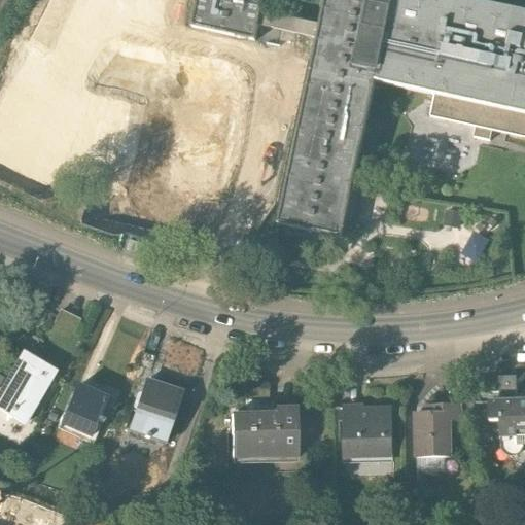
[(198,0),(193,25),(255,38),(258,24),(260,15),(261,8),(264,0),(198,0)]
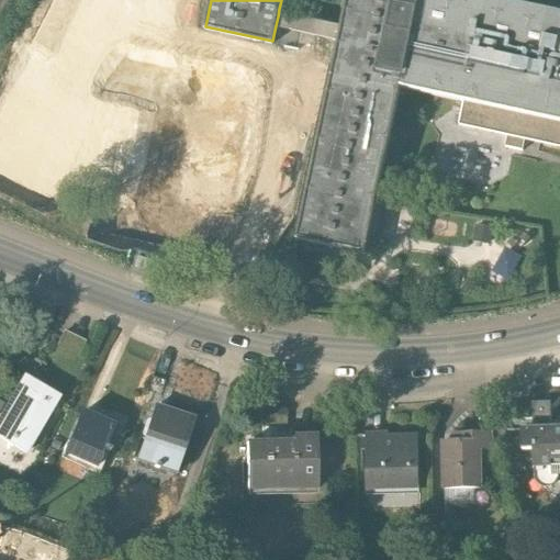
[(559,12),(555,11),(545,8),(536,7),(507,0),(350,0),(345,23),(344,32),(342,40),(338,55),(298,236),(362,250),(374,196),(400,85),(465,98),(462,103),(459,121),(506,131),(505,136),(504,142),(523,146),(524,141),(525,135),(540,138),(559,143),(559,12)]
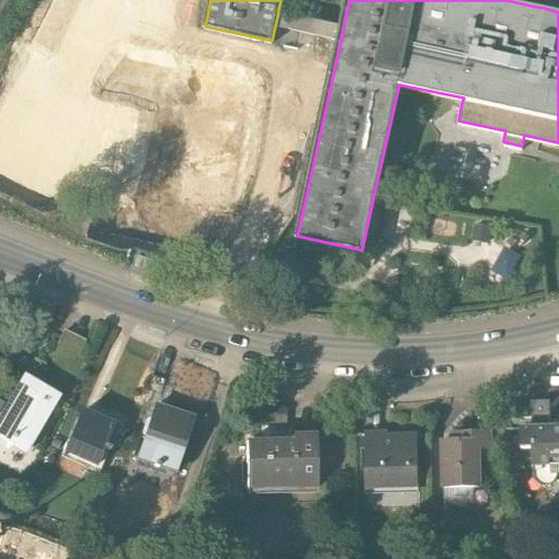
[(277,16),(275,25),(309,33),(341,40),(343,32),(344,23),(320,18),(314,16),(278,9),(277,16)]
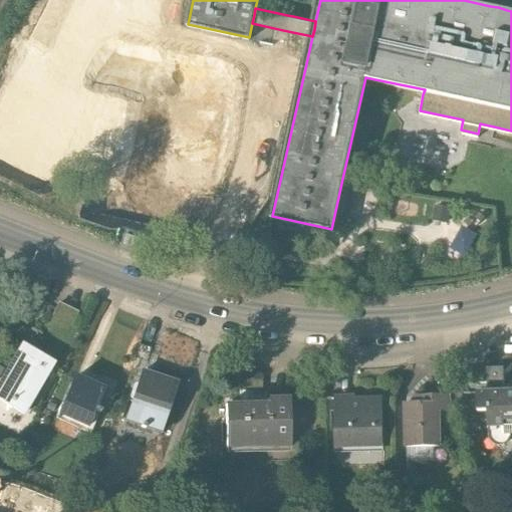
[(24,341),(0,381),(0,396),(26,413),(57,360),(24,341)]
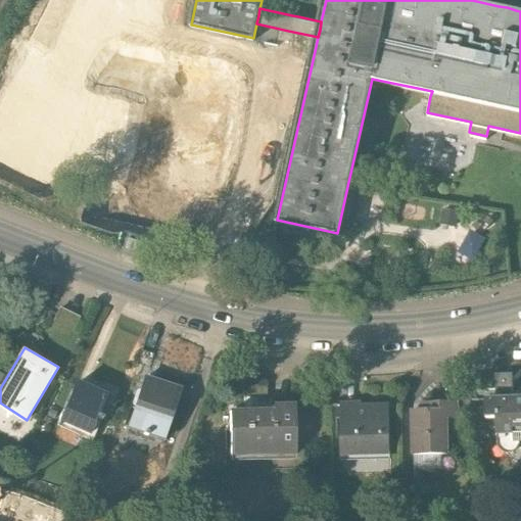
[(146,349),(139,372),(145,374),(152,376),(159,353),(146,349)]
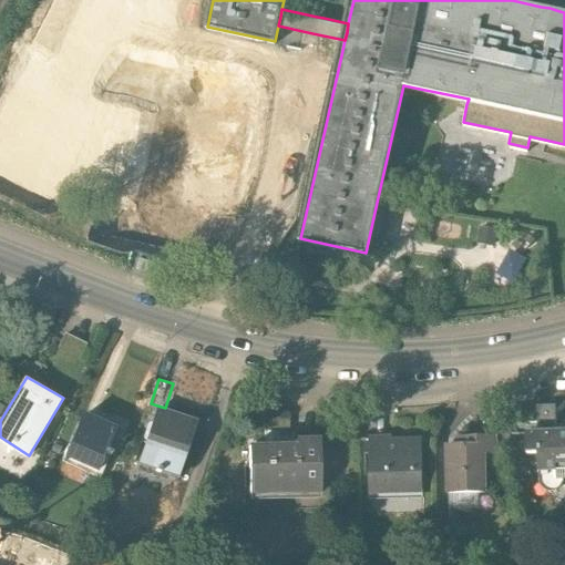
[(564,400),(558,407),(558,432),(522,432),(522,454),(536,454),(536,478),(564,478),(564,400)]
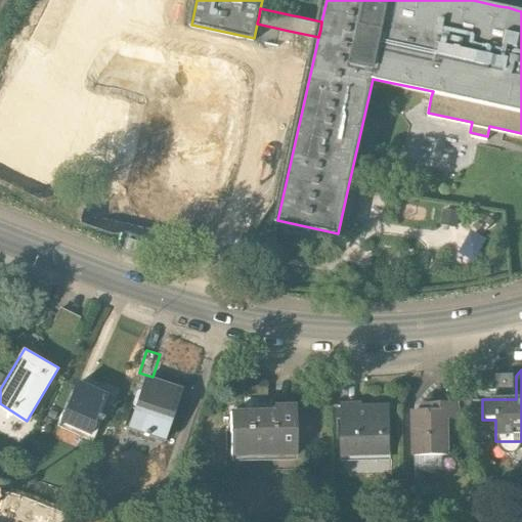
[(145,375),(129,427),(167,438),(183,387),(153,377),(145,375)]
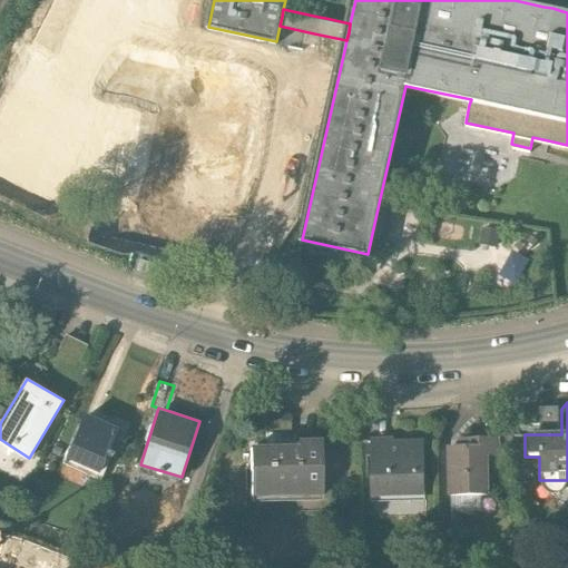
[(525,410),(525,434),(561,434),(561,409),(525,410)]
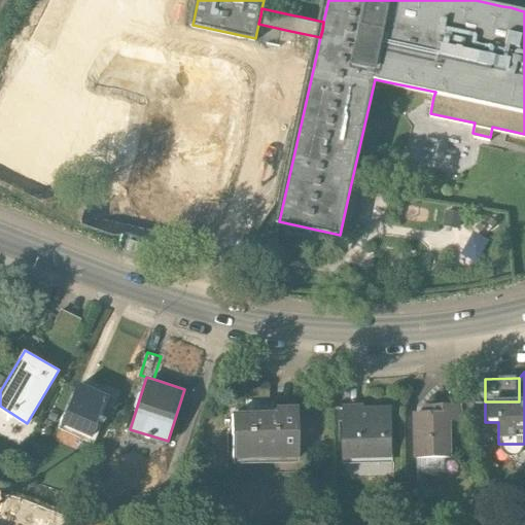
[(90,443),(110,395),(78,382),(58,428),(90,443)]
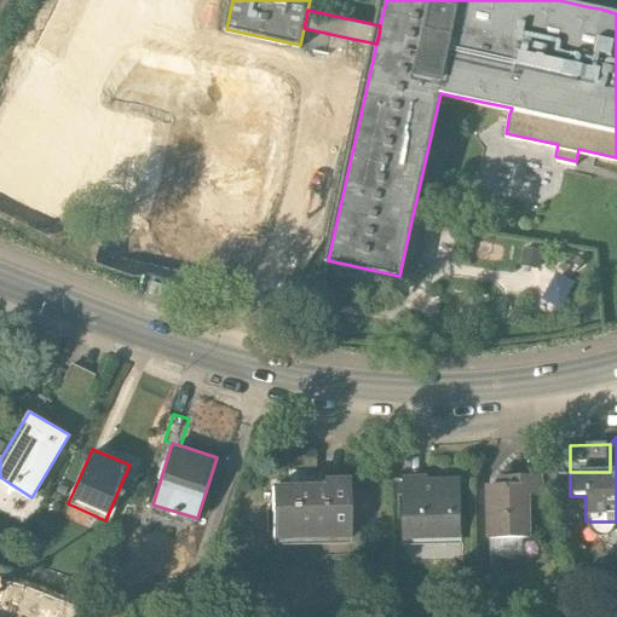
[(460,474),(396,477),(398,541),(462,540),(460,474)]
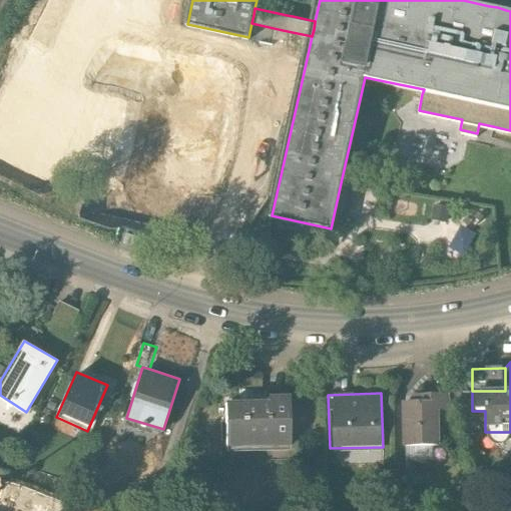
[(428,402),(401,403),(403,444),(441,442),(440,411),(453,410),(452,393),(428,394),(428,402)]
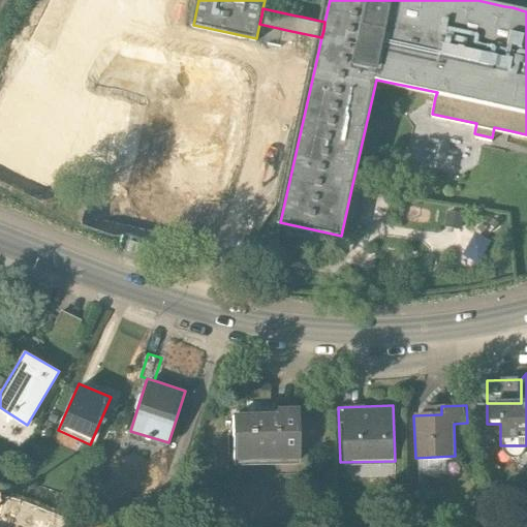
[(279,412),(235,413),(235,458),(301,457),(301,407),(279,407),(279,412)]
